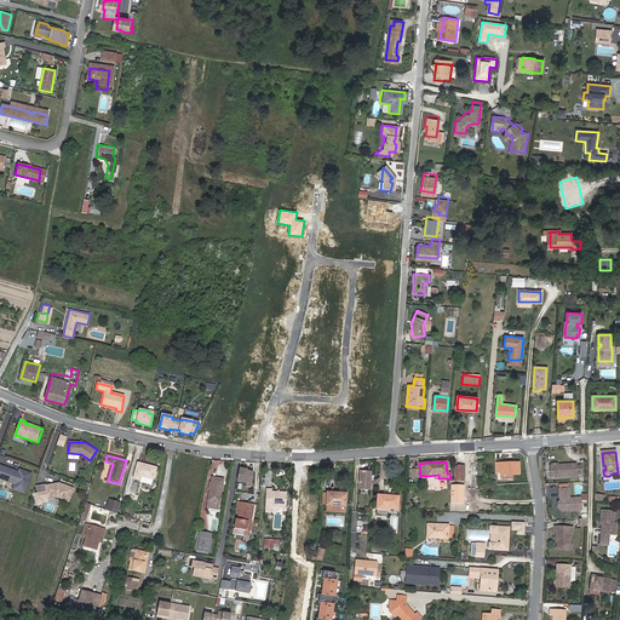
[(142,476),(154,480),(156,468),(138,463),(135,478),(141,480),(142,476)]
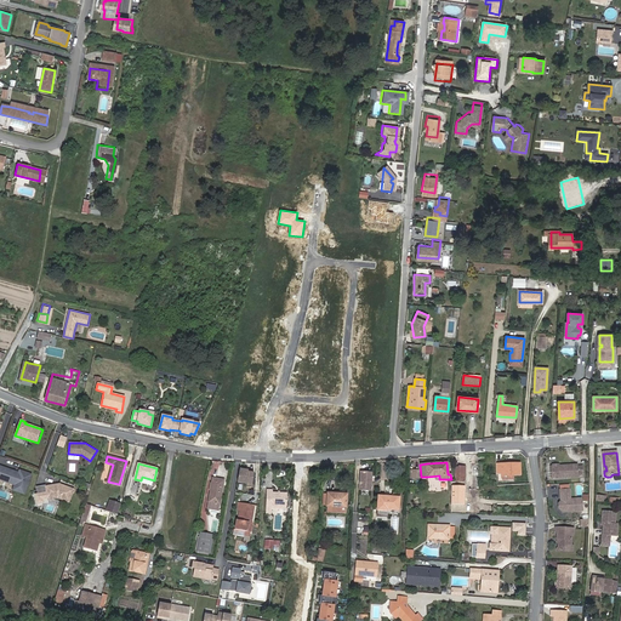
[(501,476),(520,474),(520,463),(496,465),(497,473),(501,473),(501,476)]
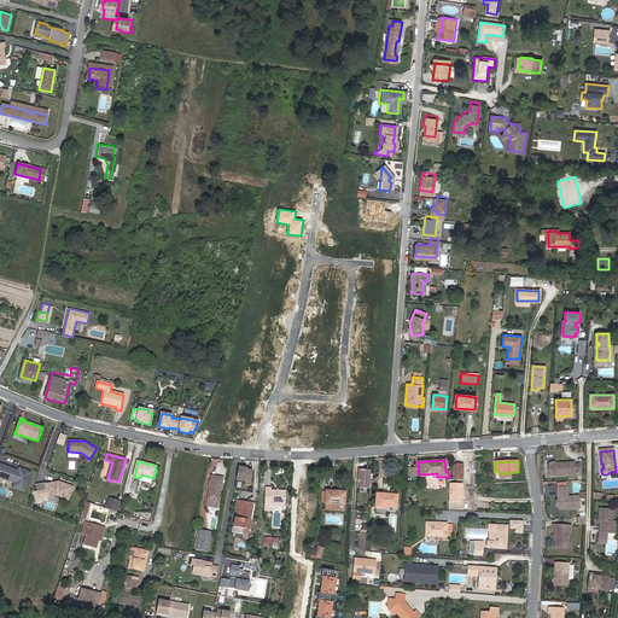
[(16,470),(0,464),(0,477),(15,482),(13,488),(18,489),(19,487),(25,488),(28,482),(30,481),(29,478),(31,472),(19,468),(19,471),(18,472),(16,471),(16,470)]
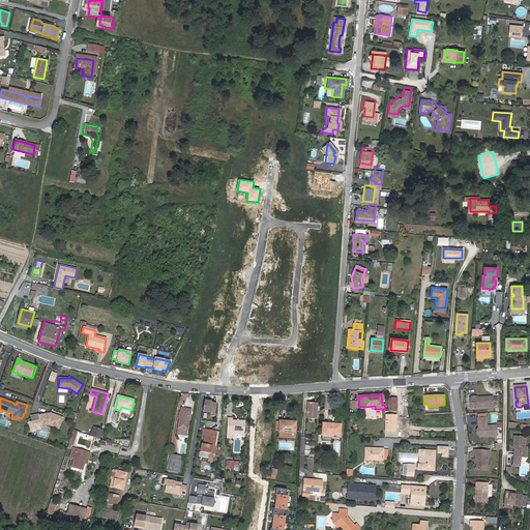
[(493,400),(493,399),(477,400),(477,398),(473,399),(473,400),(471,400),(472,410),(493,408),(493,407),(493,401),(493,400)]
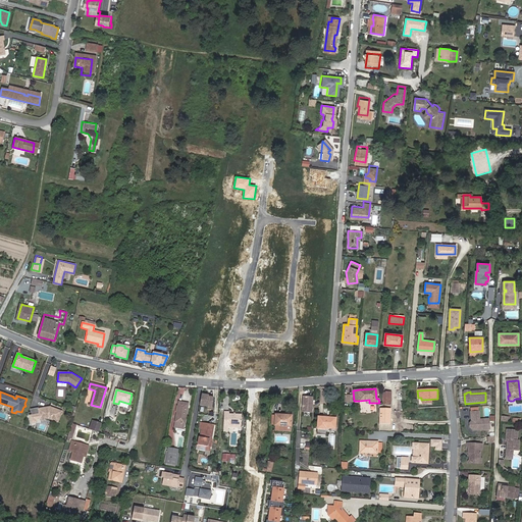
[(209,397),(202,395),(200,405),(212,408),(213,399),(208,398),(209,397)]
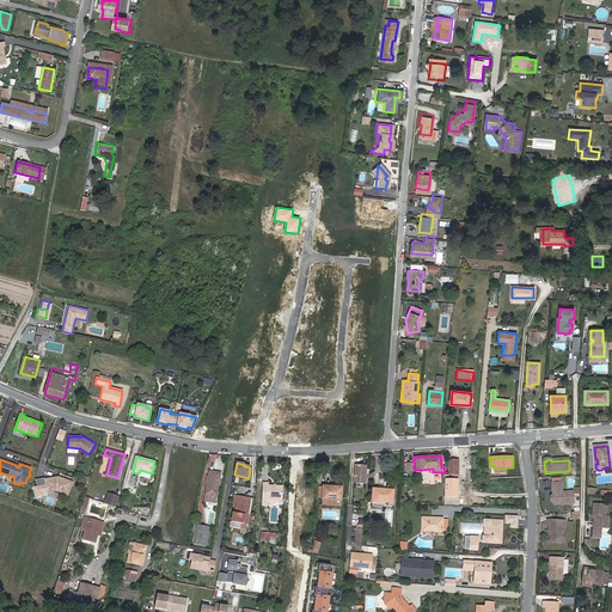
[(355,483),(366,484),(367,465),(356,464),(355,483)]
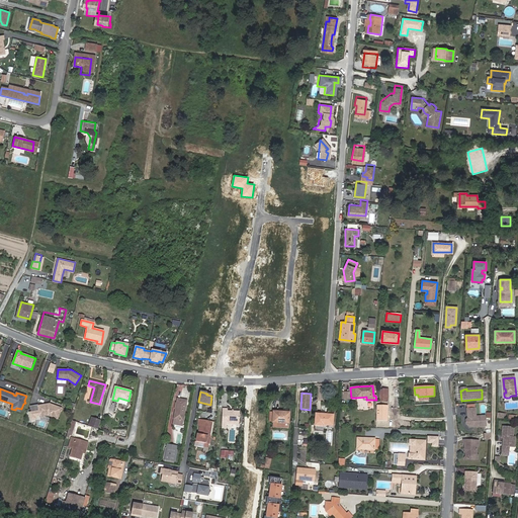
[(176,419),(176,422),(175,424),(183,425),(187,400),(177,399),(174,419),(176,419)]
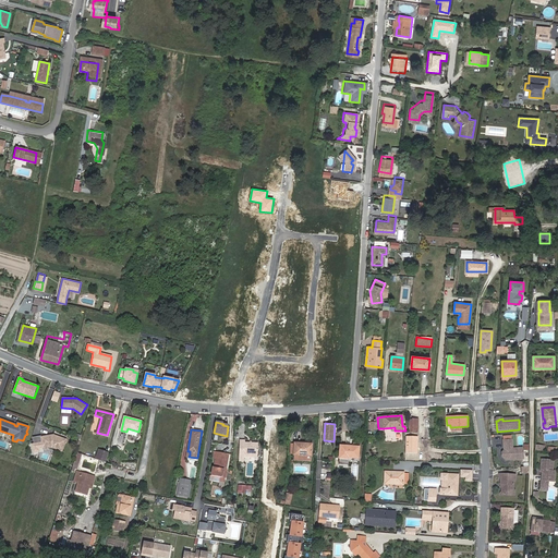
[(53,435),(41,437),(44,448),(52,447),(62,450),(65,439),(53,435)]
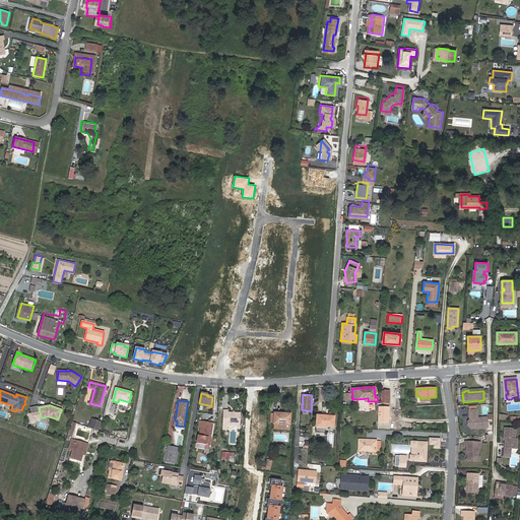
[(228,421),(240,423),(241,412),(229,411),(229,409),(223,409),(222,429),(228,429),(228,425),(228,421)]
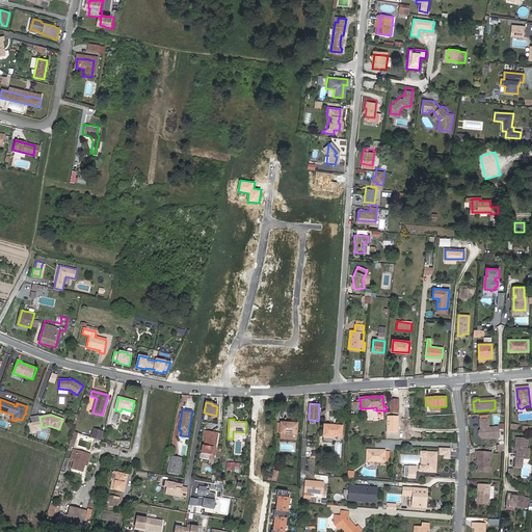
[(482,440),(494,439),(494,429),(494,428),(488,428),(488,420),(480,421),(480,426),(481,426),(481,432),(479,433),(479,436),(482,440)]
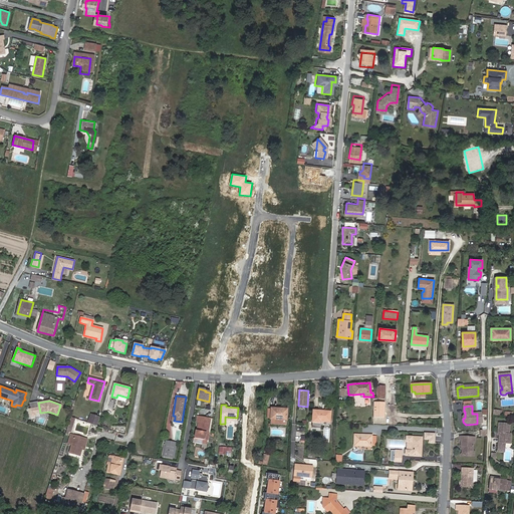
[(287,409),(271,409),(271,418),(270,424),(287,424),(287,409)]
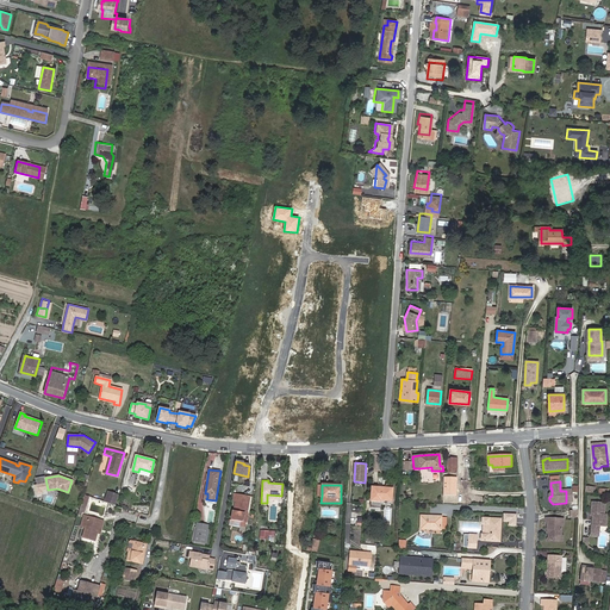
[(371,500),(381,502),(381,500),(392,500),(392,489),(372,487),(371,500)]
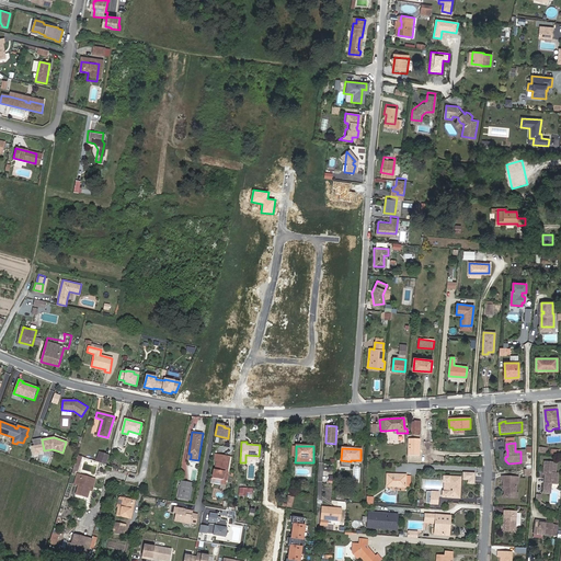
[(218,469),(216,469),(215,469),(214,478),(227,480),(228,471),(227,471),(226,471),(227,462),(229,462),(230,456),(218,454),(217,460),(219,461),(218,469)]
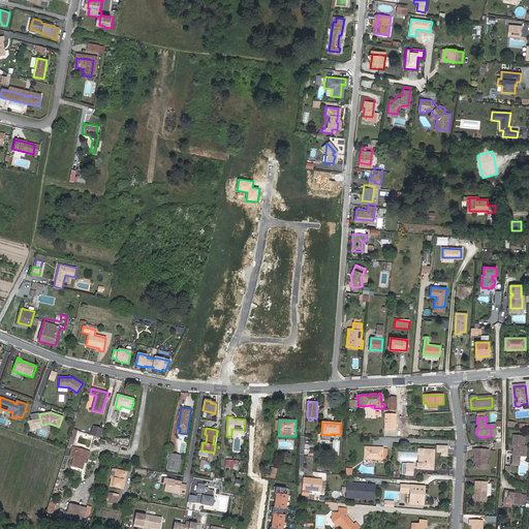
[(78,430),(73,429),(67,445),(71,447),(78,430)]
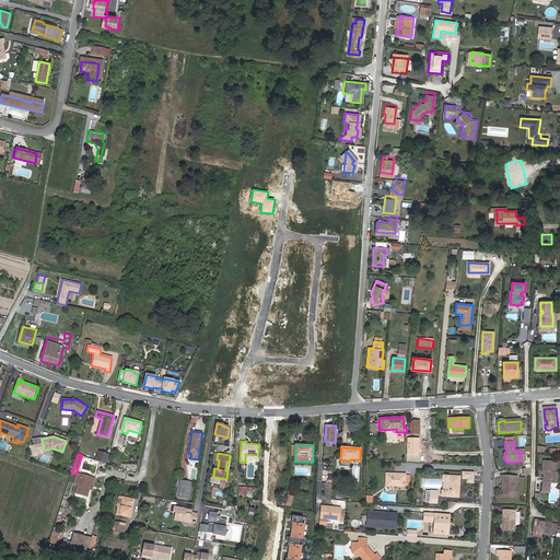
[(555,474),(556,463),(544,462),(544,473),(545,473),(545,475),(544,493),(550,493),(551,483),(556,483),(557,474),(555,474)]
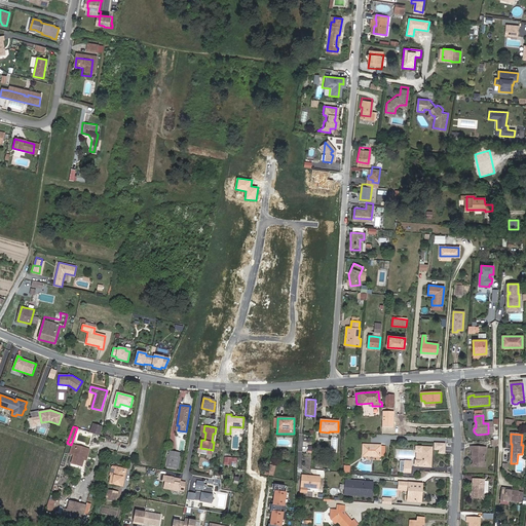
[(381,445),(363,444),(363,448),(363,455),(362,456),(380,456),(380,455),(381,449),(381,446),(381,445)]
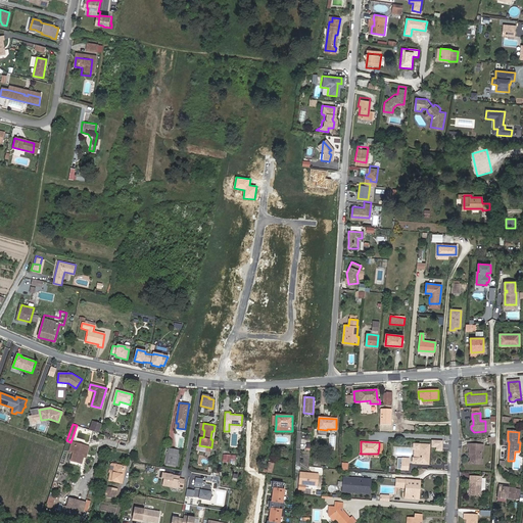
[(69,464),(81,467),(86,448),(82,447),(82,445),(73,442),(69,452),(73,453),(69,464)]
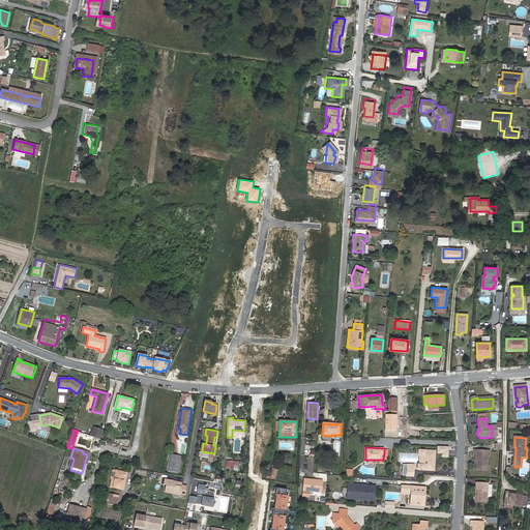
[(419,469),(424,470),(434,470),(434,464),(434,462),(434,458),(435,458),(436,455),(436,450),(424,450),(419,450),(419,455),(420,455),(420,465),(419,464),(419,469)]
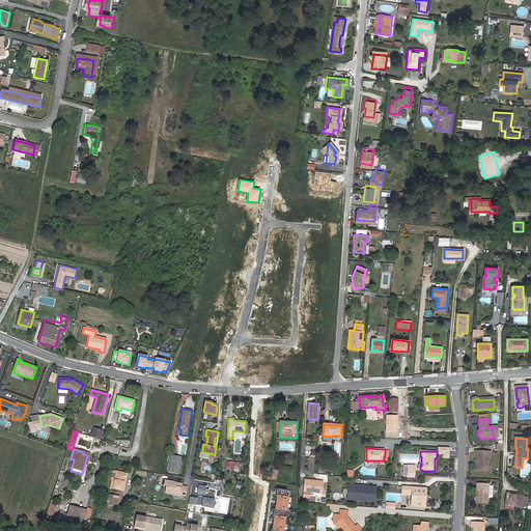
[(493,453),(476,452),(475,457),(477,457),(476,473),(486,473),(486,469),(488,469),(490,458),(492,458),(492,453),(493,453)]
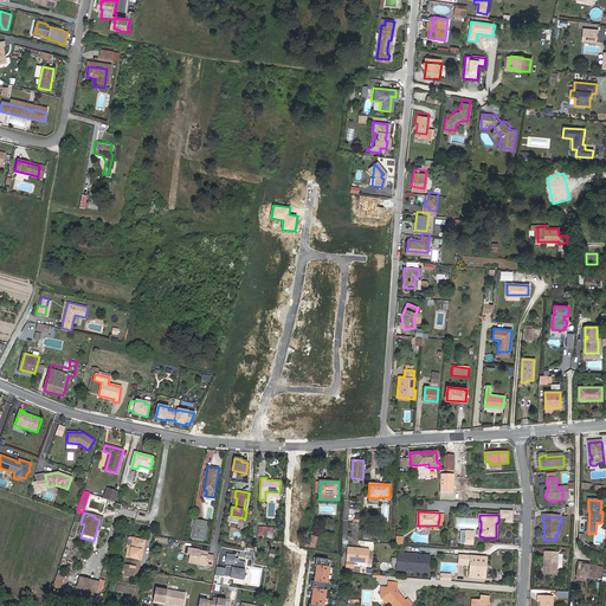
[(197,520),(194,537),(205,539),(207,522),(197,520)]
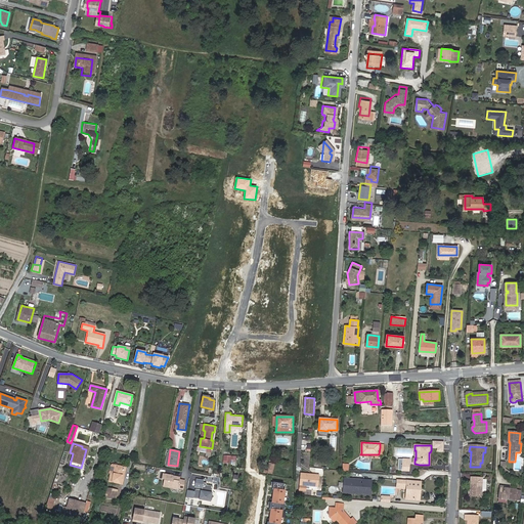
[(500,462),(500,469),(504,469),(504,474),(509,475),(509,470),(506,470),(506,462),(500,462)]
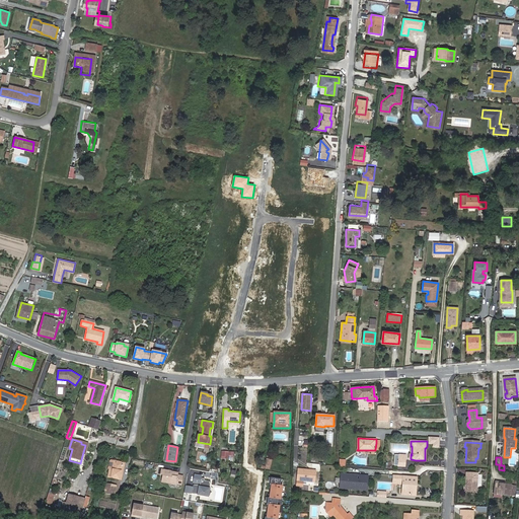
[(107,468),(108,468),(110,469),(108,476),(119,478),(123,462),(115,461),(110,460),(109,461),(109,462),(107,468)]
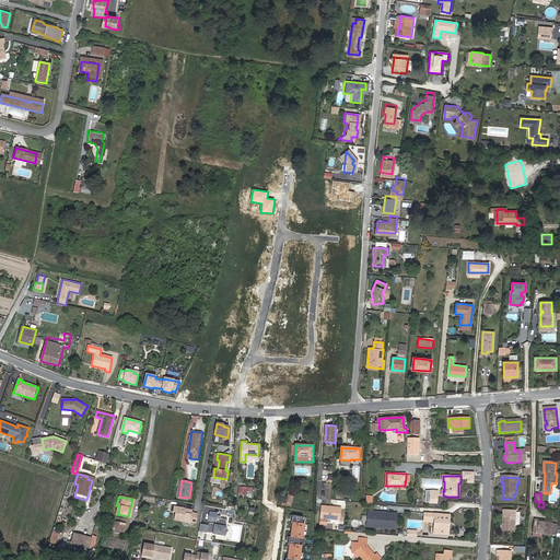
[(184,518),(183,522),(196,524),(197,514),(193,513),(193,511),(185,510),(185,509),(174,506),(173,512),(175,513),(175,517),(184,518)]
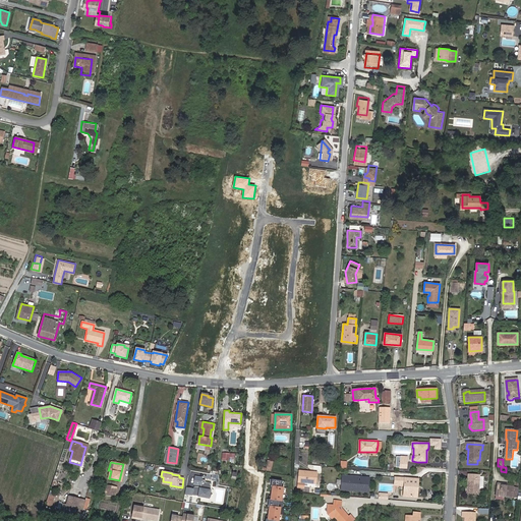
[(481,475),(469,474),(468,494),(479,495),(480,489),(480,481),(481,476),(481,475)]
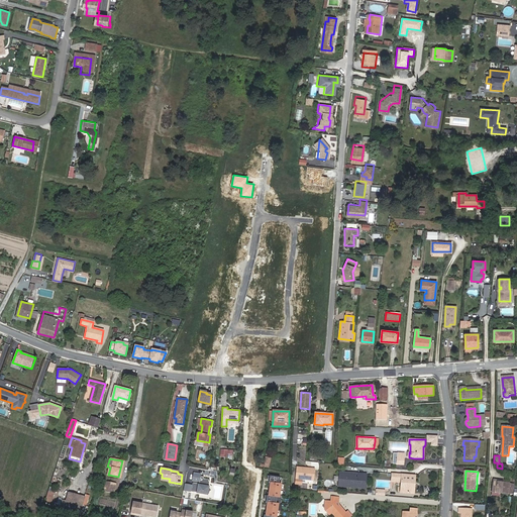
[(353,473),(340,472),(339,486),(366,488),(367,475),(358,474),(358,478),(352,477),(353,473)]
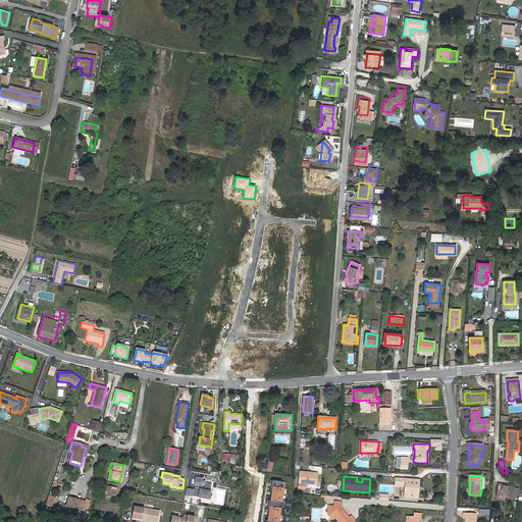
[(194,490),(193,497),(209,500),(212,484),(205,483),(206,481),(202,481),(202,479),(196,478),(194,485),(201,486),(201,488),(195,487),(194,490)]
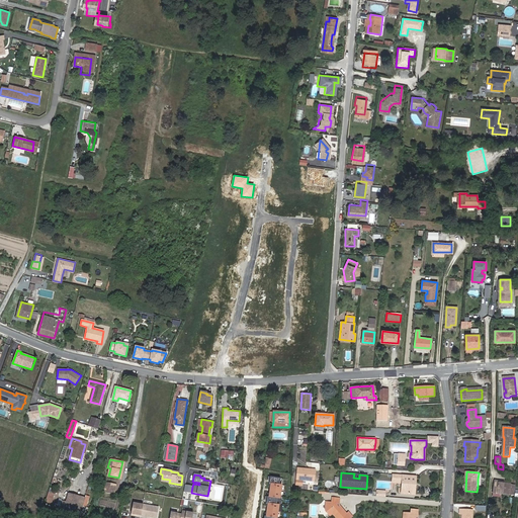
[(402,494),(413,495),(414,485),(416,485),(416,477),(393,475),(392,483),(397,484),(398,482),(403,482),(402,484),(402,494)]
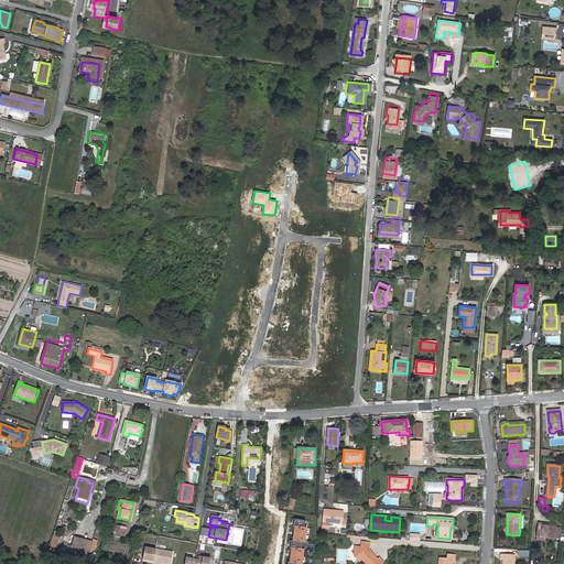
[(299,563),(300,563),(302,563),(304,550),(302,549),(303,542),(305,542),(307,528),(305,528),(306,520),(292,519),(292,522),(294,523),(293,530),(295,530),(294,537),(292,537),(291,540),(290,540),(289,544),(291,544),(290,552),(292,552),(291,559),(289,557),(288,563),(299,563)]
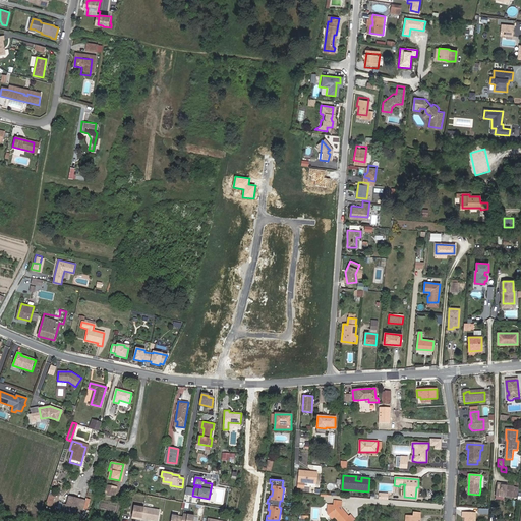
[(515,487),(508,486),(503,485),(503,484),(498,483),(497,496),(513,499),(515,487)]
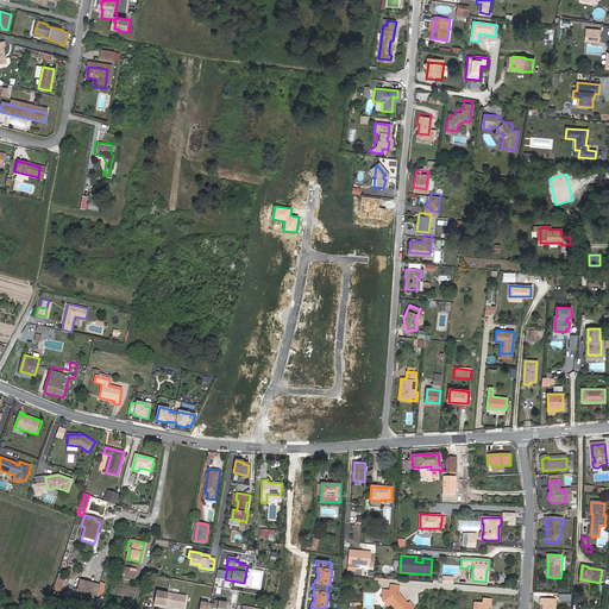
[(61,591),(64,577),(56,576),(54,590),(61,591)]
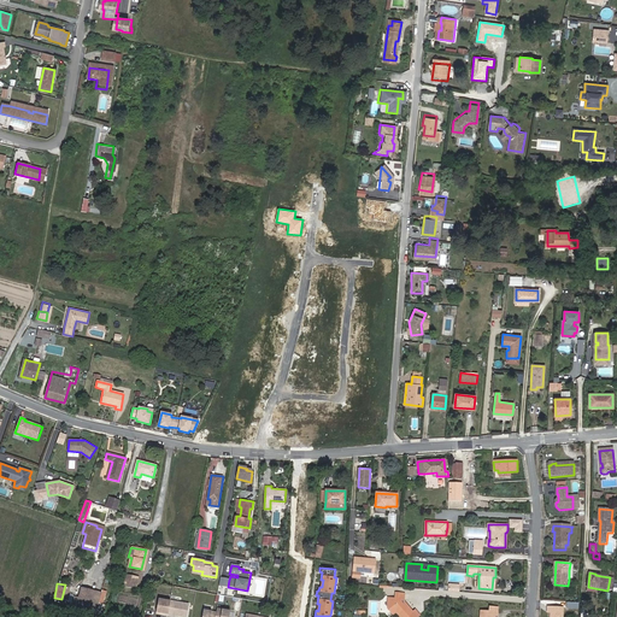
[(76,604),(88,607),(90,601),(93,591),(81,587),(77,598),(76,604)]
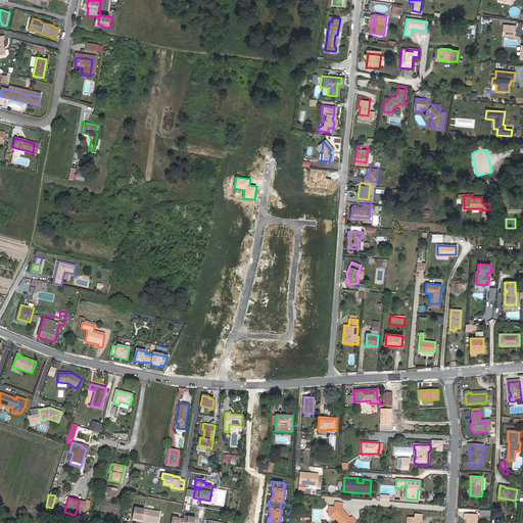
[(75,515),(80,516),(85,503),(79,501),(77,510),(75,515)]
